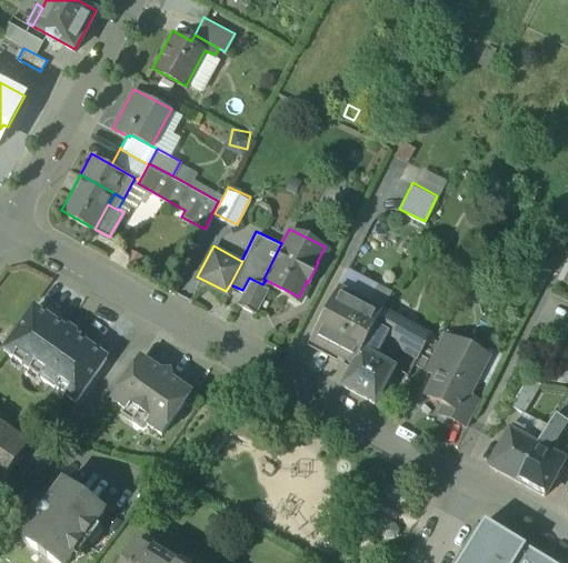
[(262,284),(249,278),(242,290),(237,302),(255,312),(268,287),(262,284)]
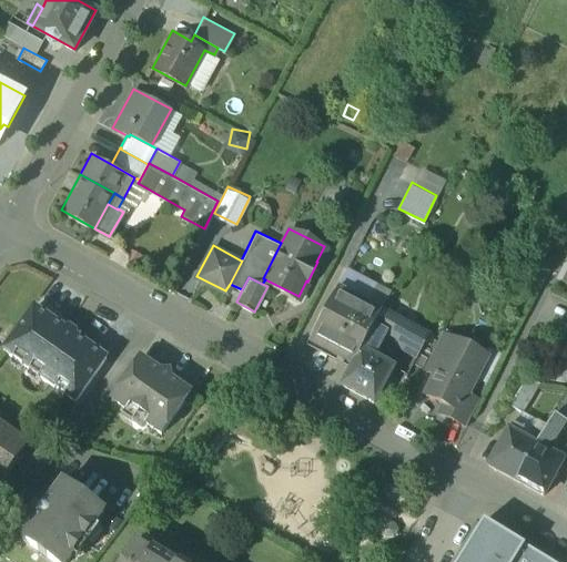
[(381,308),(336,285),(309,337),(353,360),(374,322),(381,308)]
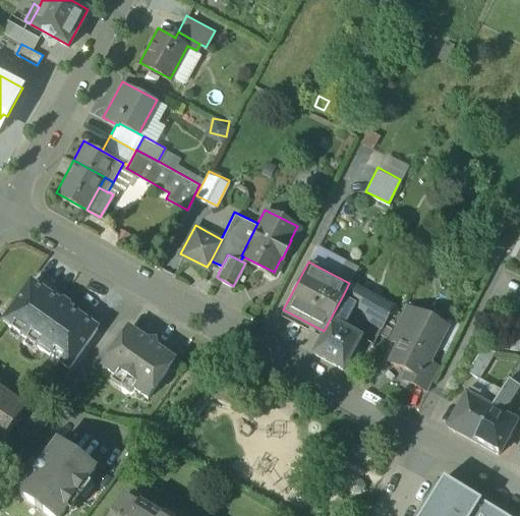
[(59,299),(31,279),(2,319),(68,366),(97,326),(68,305),(68,301),(63,297),(59,299)]
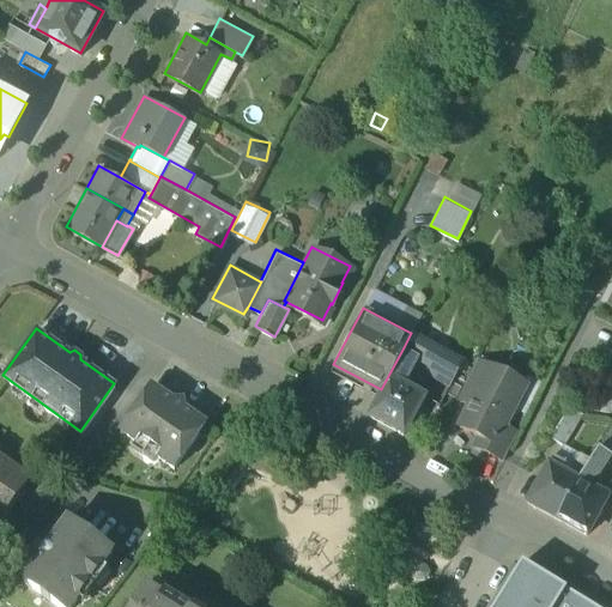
[(461,359),(411,332),(411,333),(404,347),(414,353),(454,374),(461,359)]
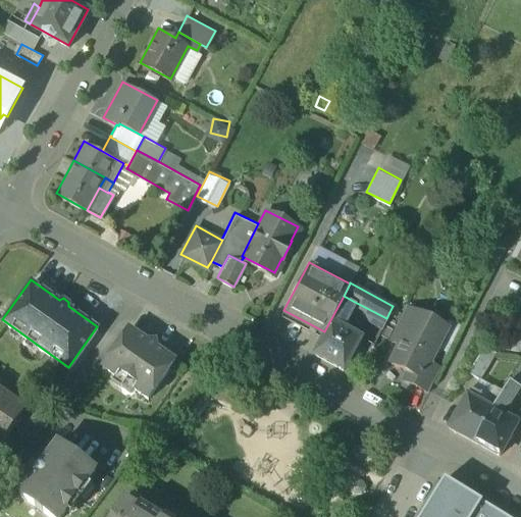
[(344,296),(331,319),(341,324),(353,301),(344,296)]
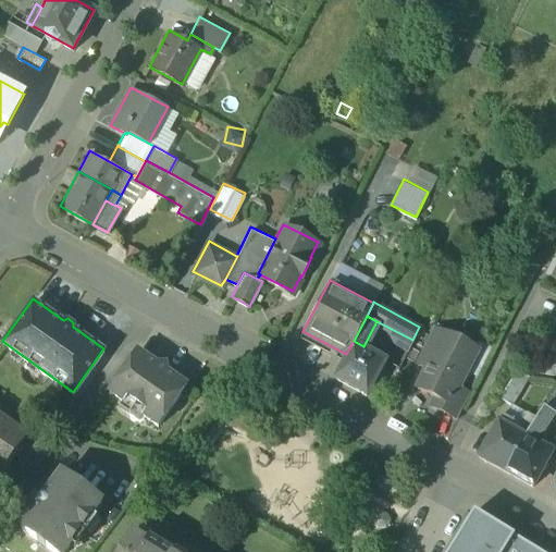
[(432,326),(415,360),(427,366),(440,339),(442,340),(446,332),(432,326)]
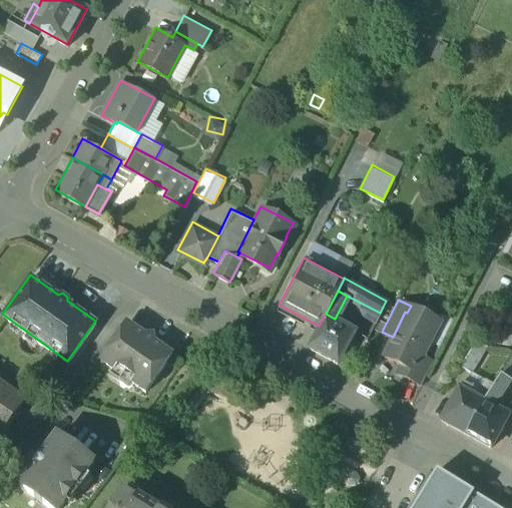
[(393,337),(384,355),(400,364),(397,371),(410,377),(421,356),(429,340),(427,333),(431,325),(407,313),(405,312),(393,337)]
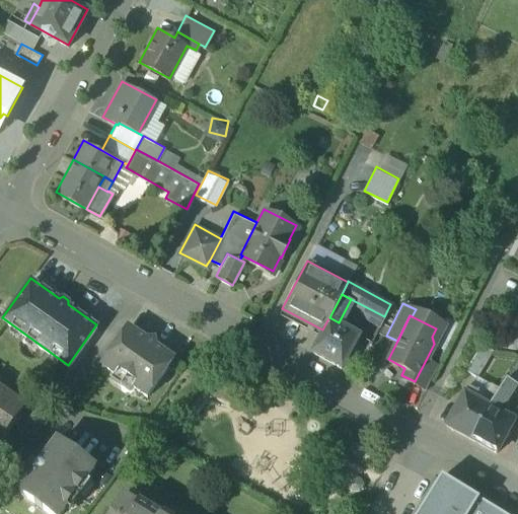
[(339,322),(329,317),(322,329),(312,350),(341,365),(359,333),(339,322)]
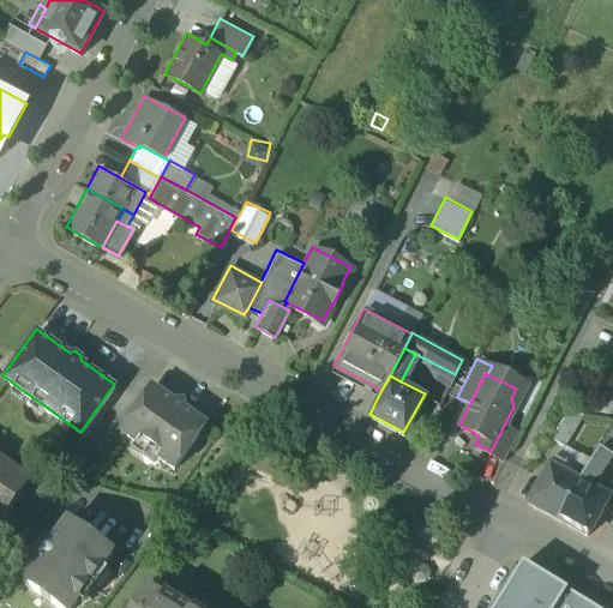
[(173,398),(151,383),(120,428),(174,467),(206,421),(185,407),(184,397),(173,398)]
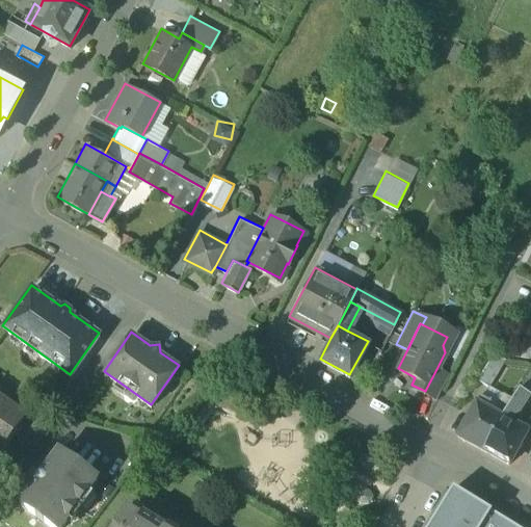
[(504,358),(490,356),(476,378),(488,385),(504,358)]
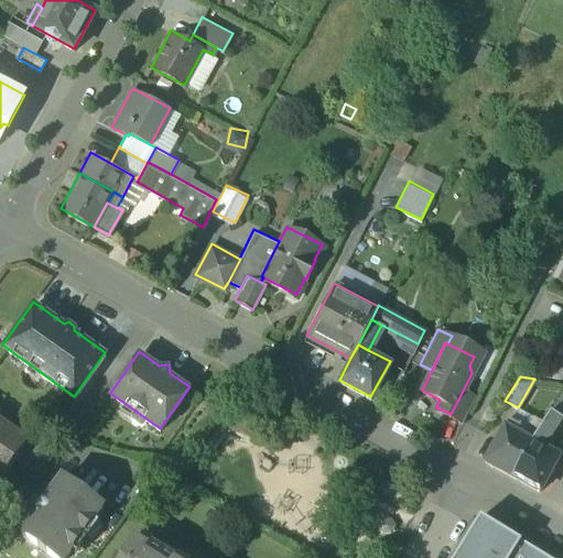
[(463,391),(451,414),(463,419),(474,396),(463,391)]
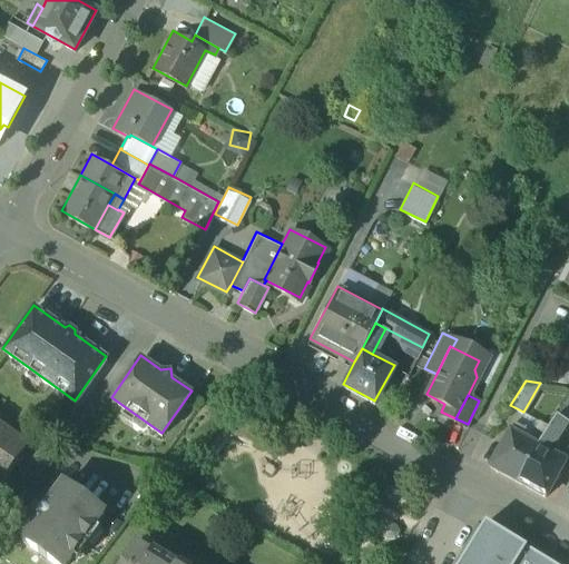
[(561,405),(556,414),(561,417),(567,408),(561,405)]
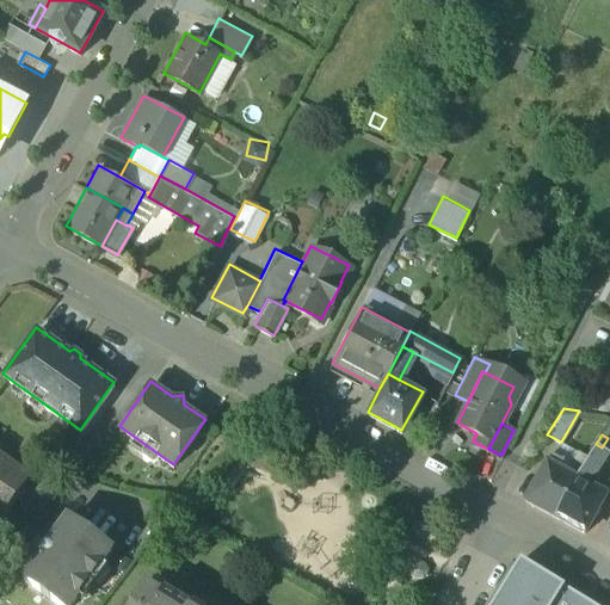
[(586,442),(578,456),(585,461),(595,446),(586,442)]
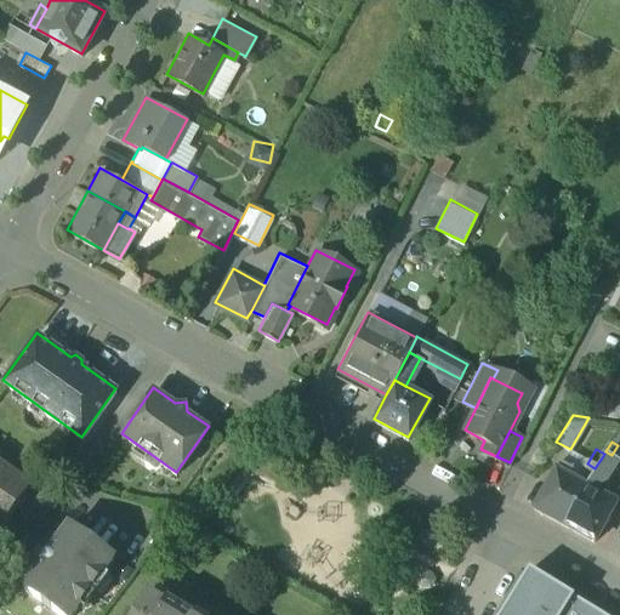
[(612,455),(606,451),(604,454),(595,468),(585,483),(592,487),(595,483),(597,484),(606,478),(618,459),(612,455)]
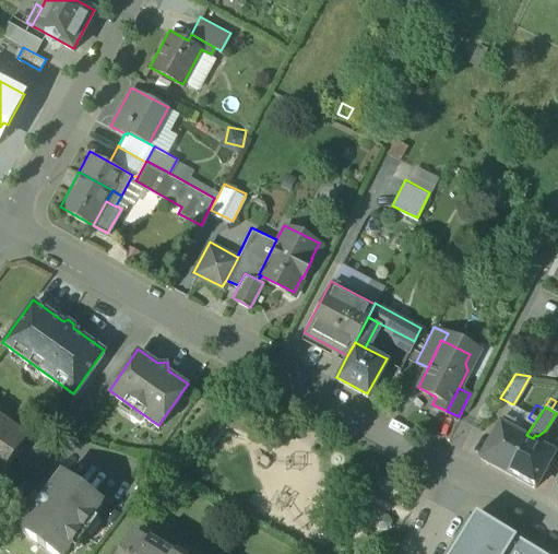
[(526,435),(505,424),(508,420),(502,416),(481,456),(507,470),(526,435)]
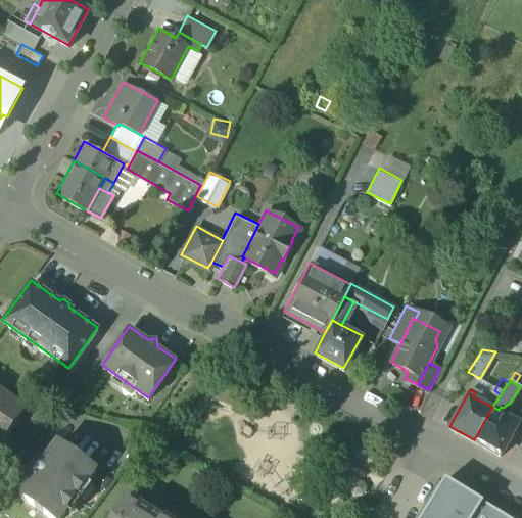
[(0,438),(22,408),(0,390),(0,438)]
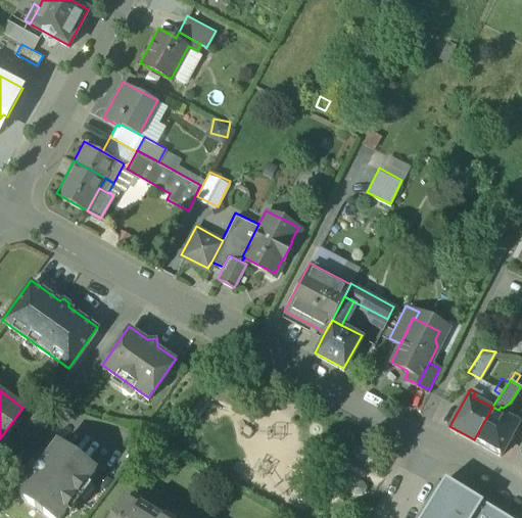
[(499,410),(492,407),(474,439),(500,454),(520,417),(515,414),(512,418),(499,410)]
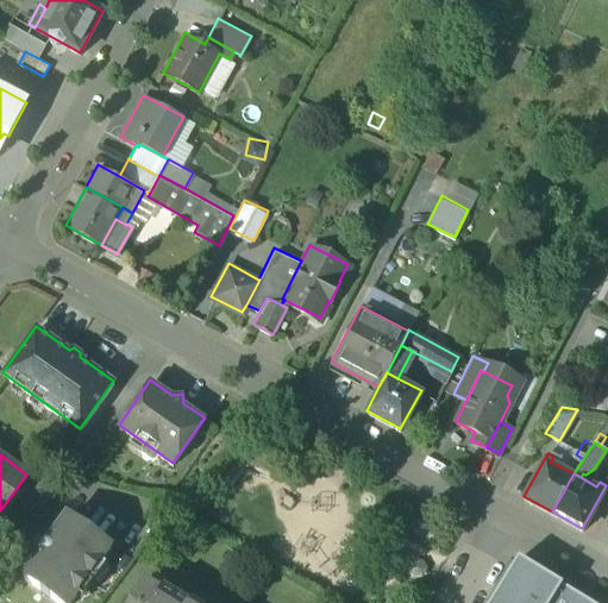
[(67,513),(49,538),(46,536),(38,547),(41,550),(23,575),(62,602),(68,602),(111,544),(67,513)]
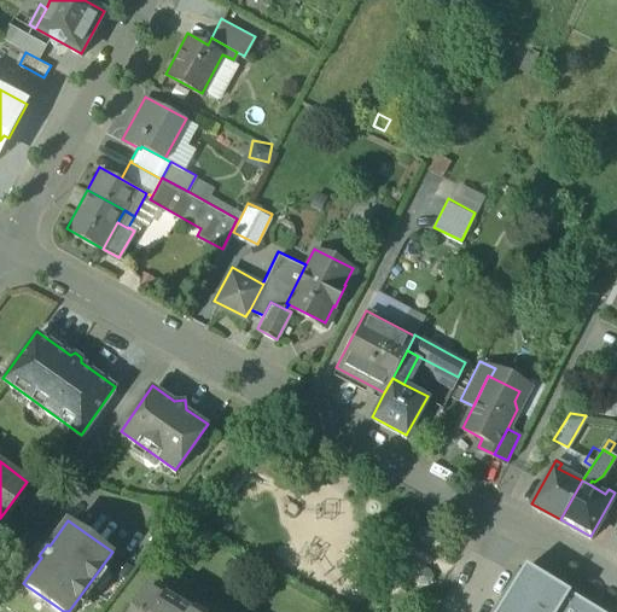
[(558,611),(571,593),(525,564),(494,611),(558,611)]
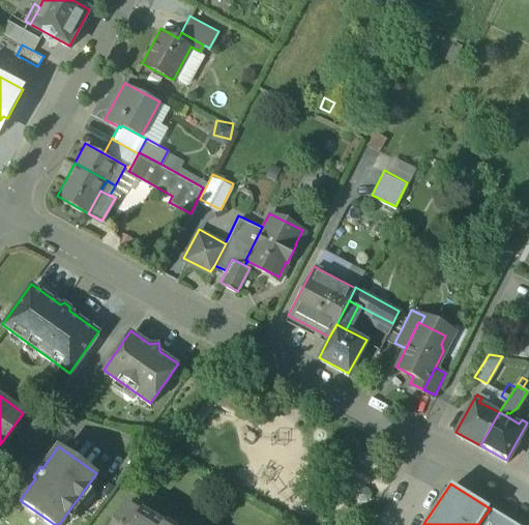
[(165,524),(166,524),(142,508),(140,512),(125,502),(110,524),(165,524)]
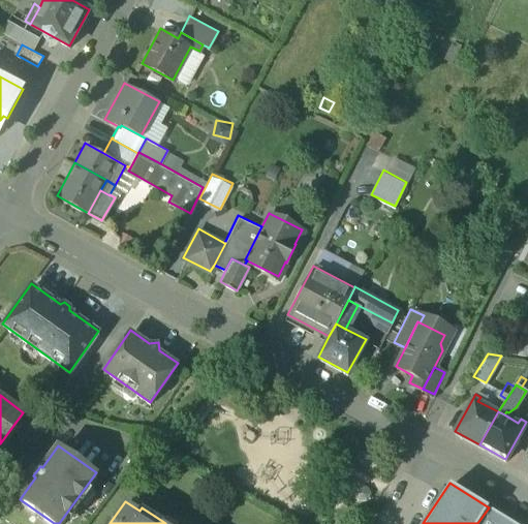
[(516,523),(489,507),(477,523),(516,523)]
